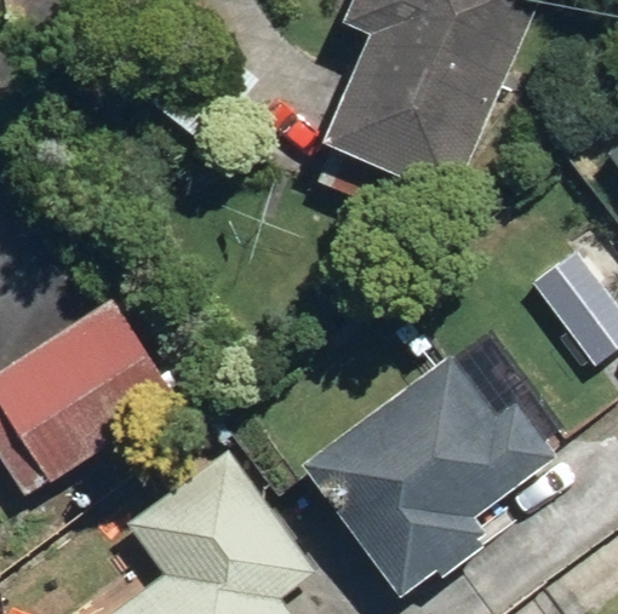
[(453,199),(532,0),(349,0),(338,29),(367,41),(325,147),(453,199)]
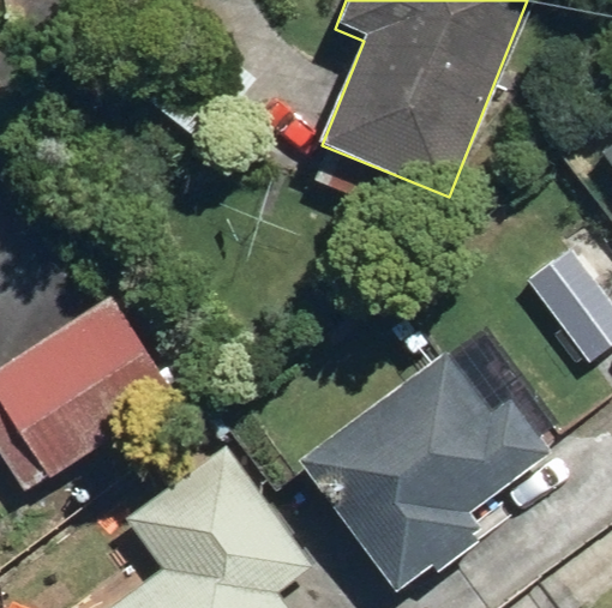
[(611,288),(571,239),(521,281),(594,366),(611,350),(611,288)]
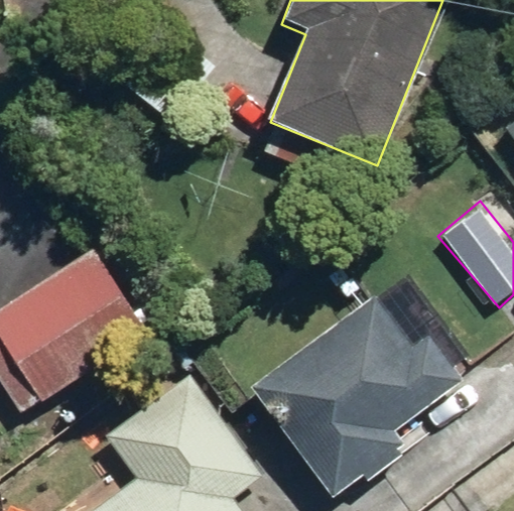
[(150,329),(92,247),(0,312),(0,341),(45,404),(150,329)]
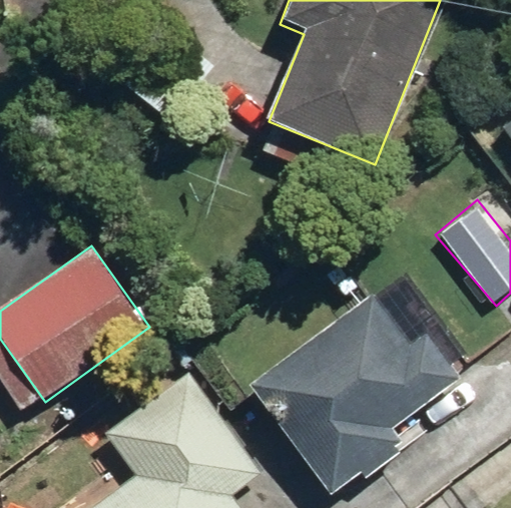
[(413,341),(371,288),(246,389),(334,497),(364,473),(368,477),(425,431),(413,416),(460,379),(423,333),(413,341)]
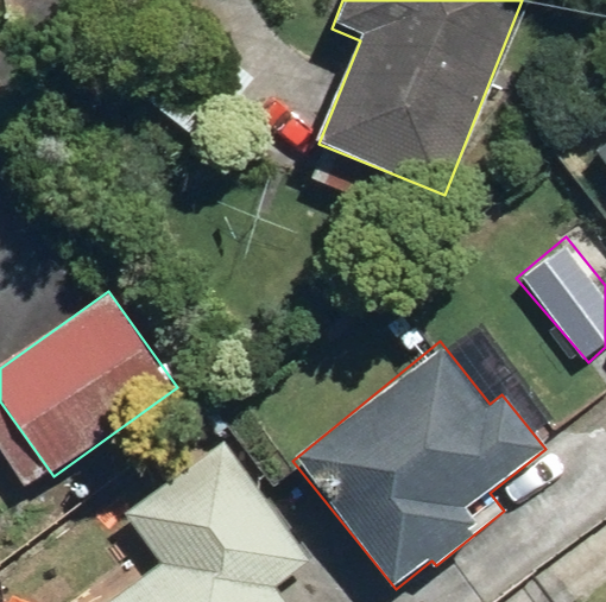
[(305,553),(221,443),(125,507),(165,571),(117,601),(283,601),(269,582),(305,553)]
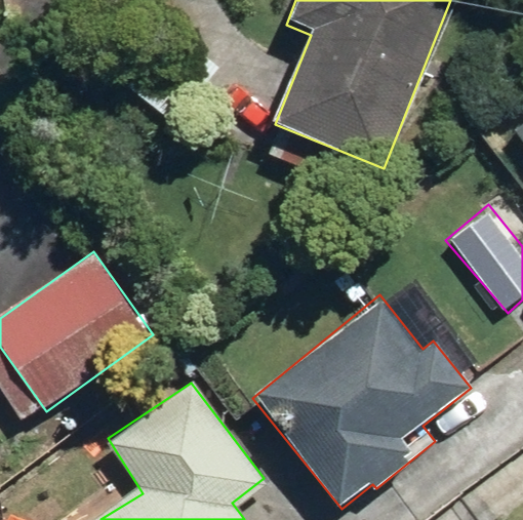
All buildings are outlined.
